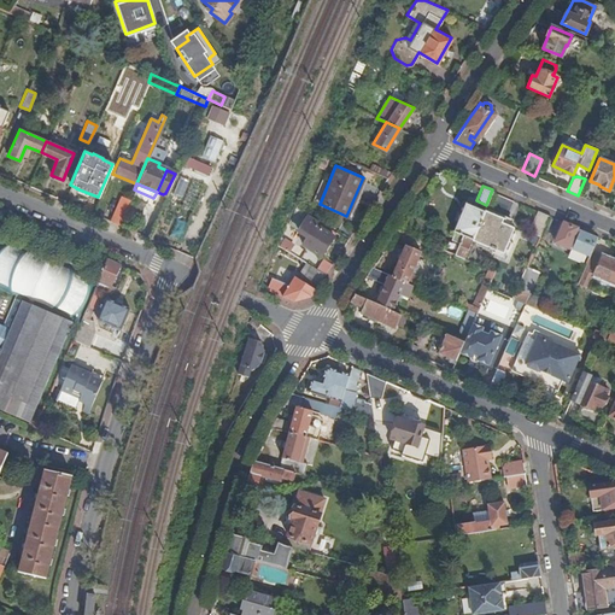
[(109,220),(118,224),(128,201),(118,198),(109,220)]
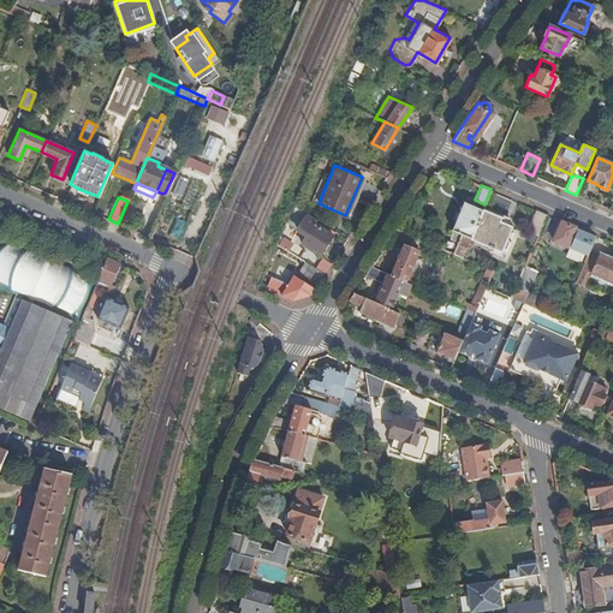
[(453,253),(463,257),(470,239),(482,209),(463,201),(451,230),(460,233),(453,253)]
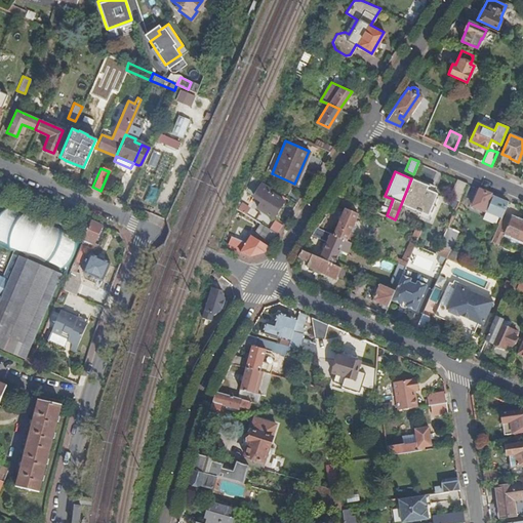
[(411,177),(411,178),(401,204),(428,215),(437,193),(427,188),(428,185),(411,177)]
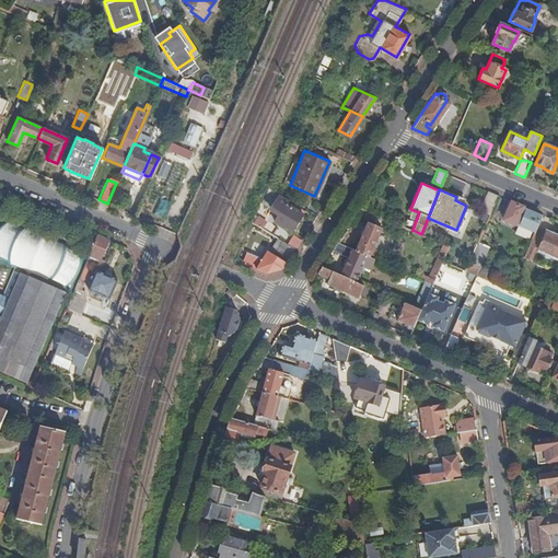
[(479,209),(489,213),(497,195),(487,190),(479,209)]
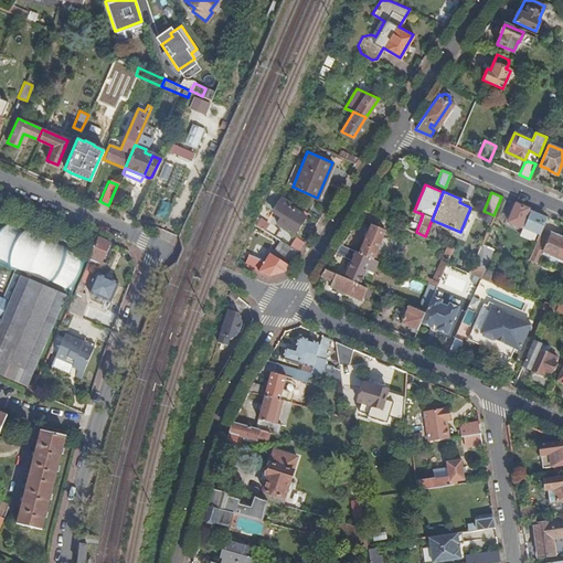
[(290,201),(280,194),(274,206),(283,213),(280,215),(276,222),(293,233),(304,215),(287,204),(290,201)]
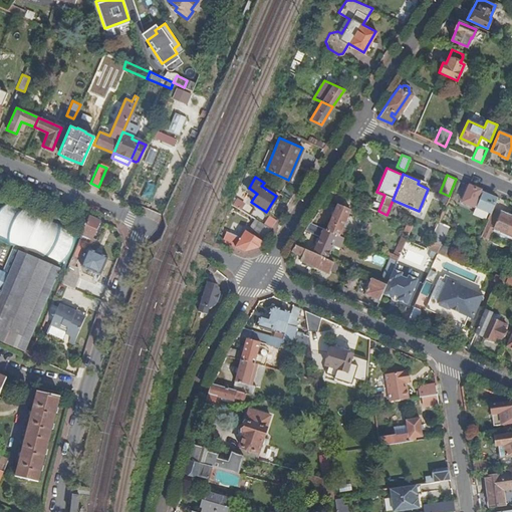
[(483,190),(469,184),(462,200),(472,205),(475,199),(492,207),(497,196),(483,190)]
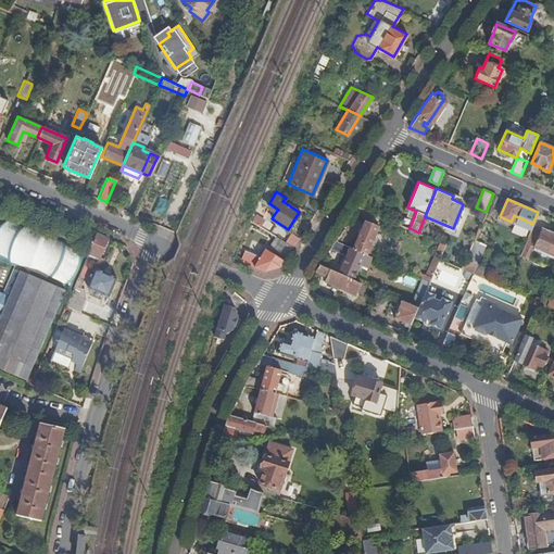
[(267,205),(276,212),(278,210),(269,203),(267,205)]
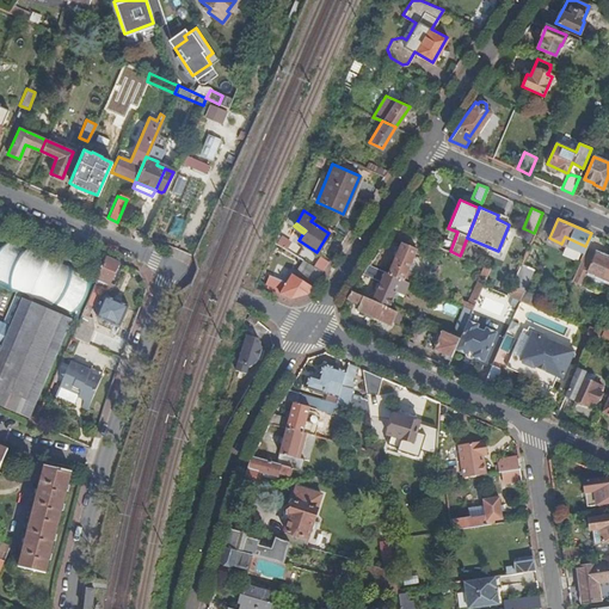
[(0,285),(75,319),(96,274),(2,234),(0,239),(0,285)]
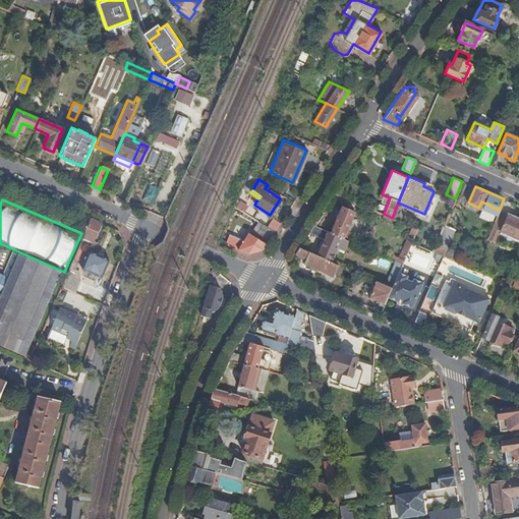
[(331,232),(348,240),(352,232),(347,230),(354,211),(342,206),(331,232)]
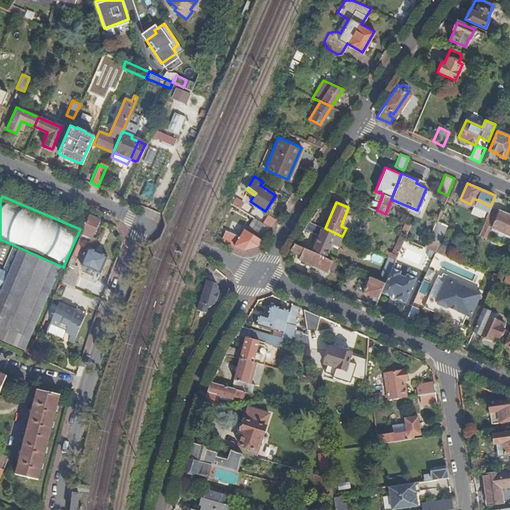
[(491,226),(509,234),(509,215),(509,216),(498,211),(496,215),(488,212),(478,235),(486,238),(491,226)]
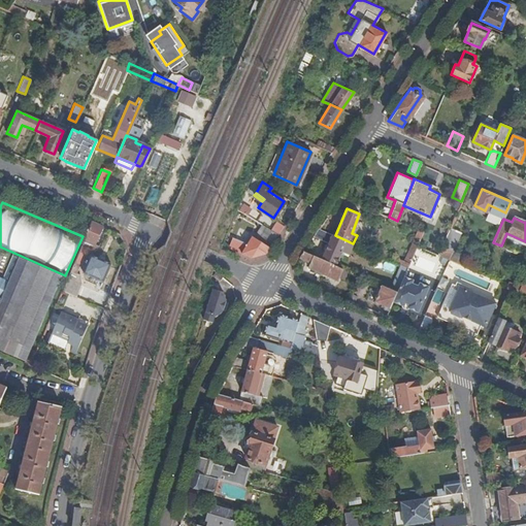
[(97,234),(101,226),(96,224),(90,221),(83,237),(83,239),(91,242),(95,233),(97,234)]
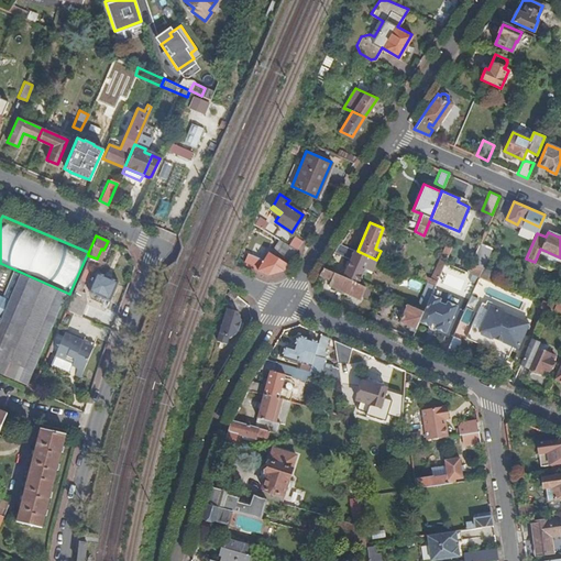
[(472,273),(477,276),(479,276),(491,248),(480,242),(468,272),(472,273)]
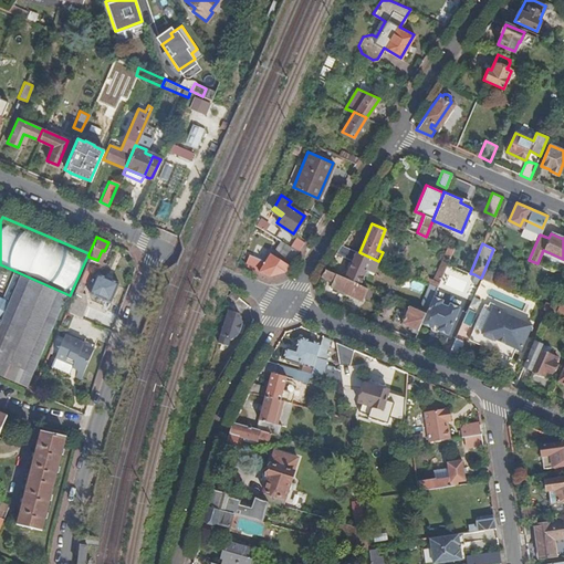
[(344,278),(361,284),(367,270),(375,273),(380,262),(378,261),(359,252),(341,244),(336,252),(353,259),(344,278)]
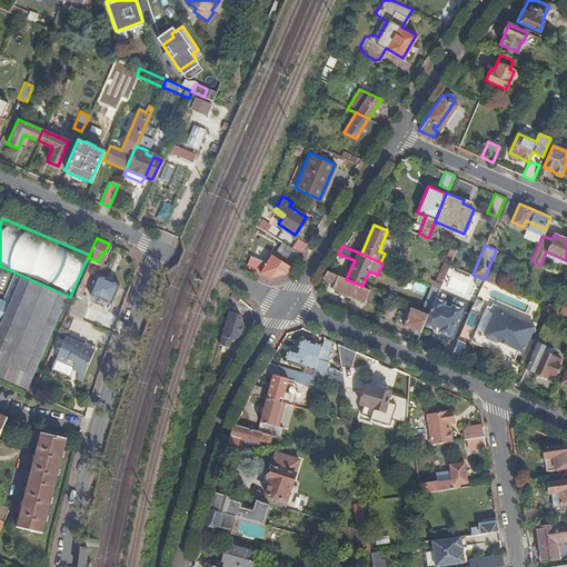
[(430,280),(429,284),(434,286),(439,288),(449,265),(456,250),(450,247),(435,281),(430,280)]
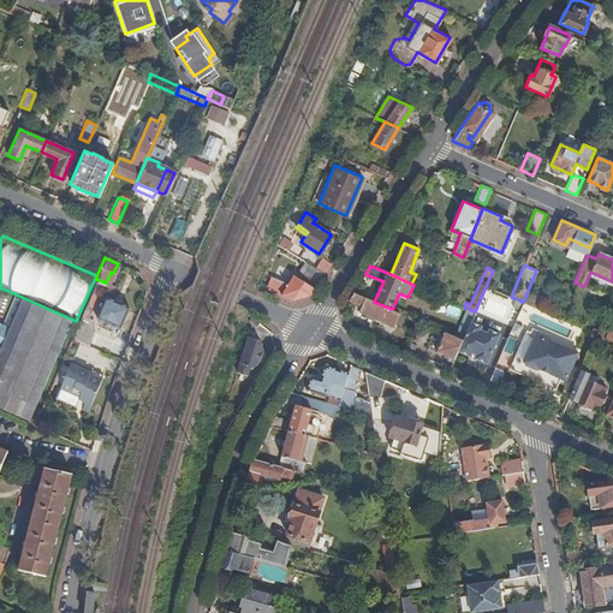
[(269,280),(266,289),(291,298),(309,293),(315,285),(319,279),(314,277),(308,285),(292,274),(284,286),(269,280)]
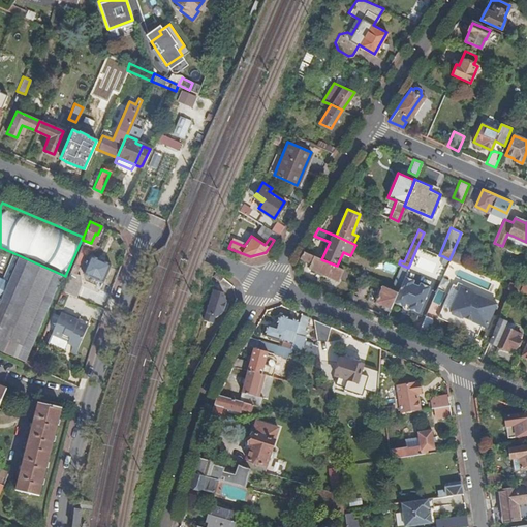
[(304,251),(300,257),(310,262),(308,268),(337,280),(340,273),(347,276),(349,272),(337,266),(321,259),(304,251)]
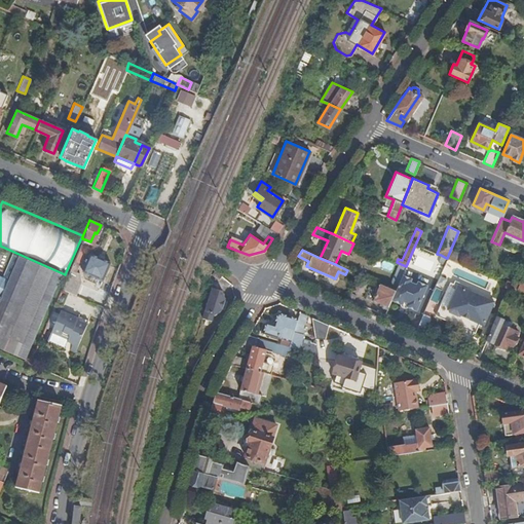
[(81,255),(76,253),(67,272),(71,274),(74,268),(75,269),(81,255)]
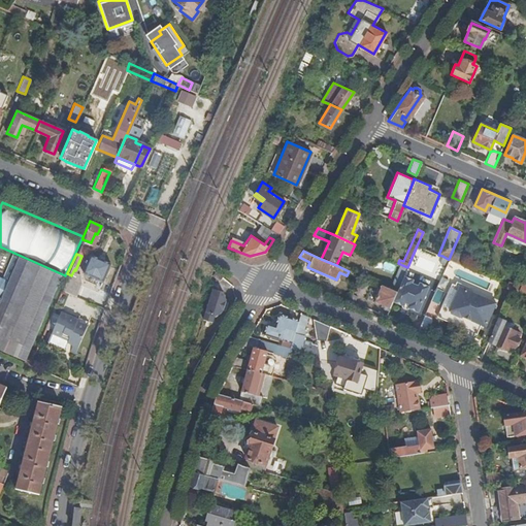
[(102,275),(108,263),(89,255),(83,268),(90,270),(88,274),(95,276),(96,273),(102,275)]
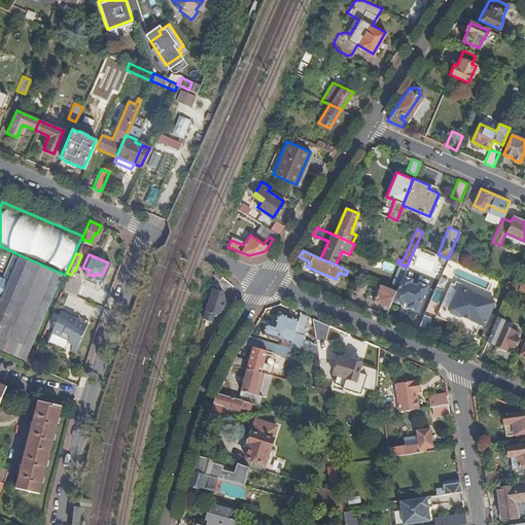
[(18,256),(7,281),(0,278),(0,349),(23,359),(60,274),(18,256)]
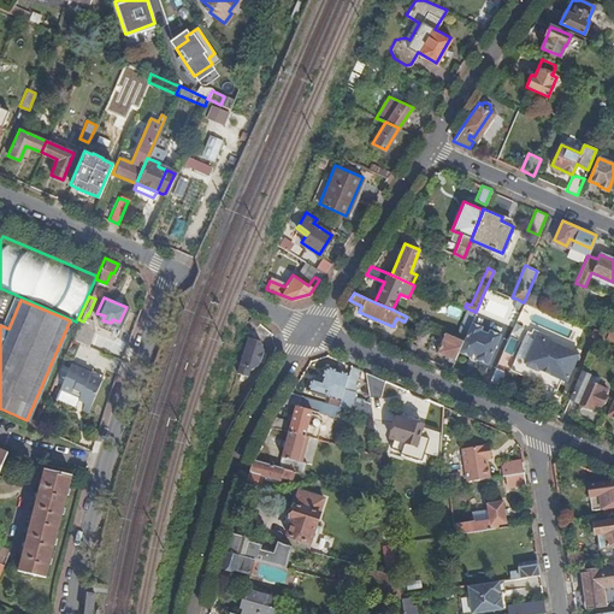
[(455,332),(454,336),(462,341),(471,322),(476,312),(470,310),(459,334),(455,332)]
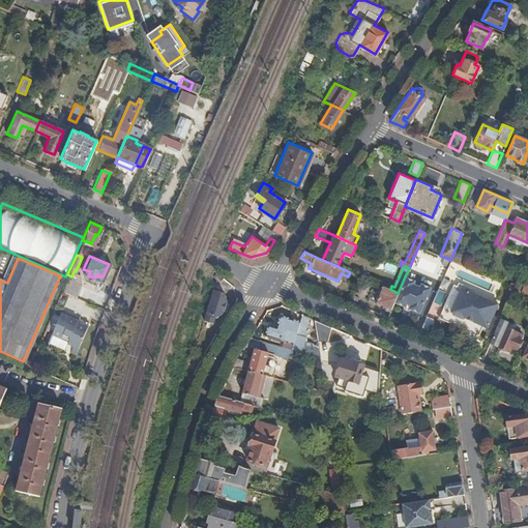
[(398,293),(394,301),(405,306),(407,303),(411,304),(409,308),(419,312),(431,288),(421,284),(420,287),(413,284),(414,281),(405,276),(398,293)]
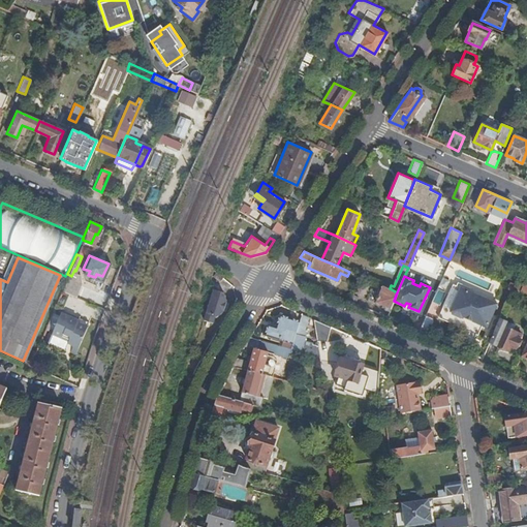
[(513,286),(518,289),(526,292),(526,284),(516,280),(514,284),(513,286)]
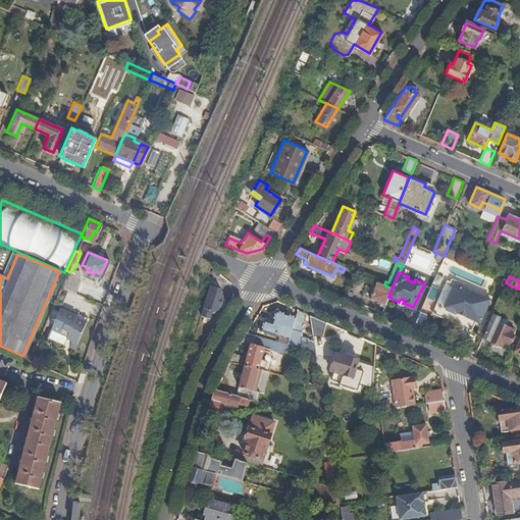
[(370,298),(385,305),(388,297),(392,289),(384,284),(376,281),(370,298)]
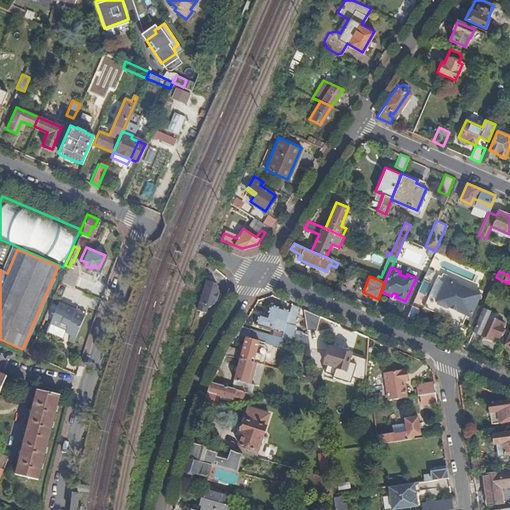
[(495,280),(493,283),(499,286),(501,280),(496,277),(495,280)]
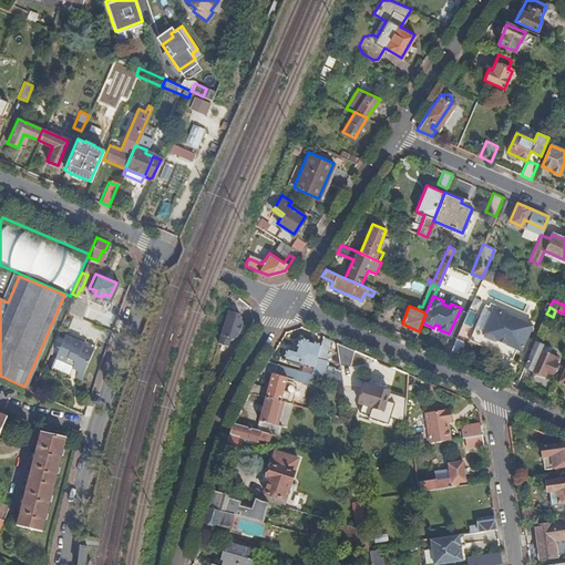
[(532,325),(493,308),(482,334),(522,350),(532,325)]
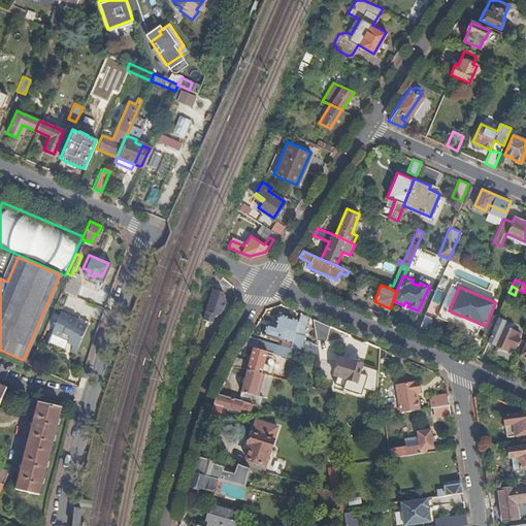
[(222,296),(211,293),(202,324),(211,327),(212,321),(221,317),(221,315),(222,315),(222,314),(224,306),(225,306),(225,305),(224,305),(225,304),(222,296)]
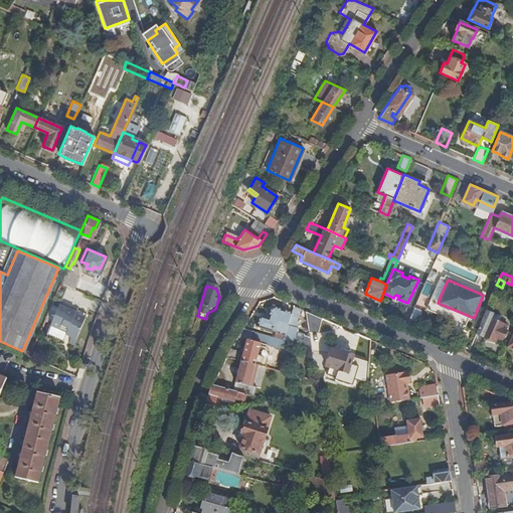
[(74,338),(83,318),(73,314),(75,310),(58,303),(49,325),(57,329),(59,327),(65,330),(64,333),(74,338)]
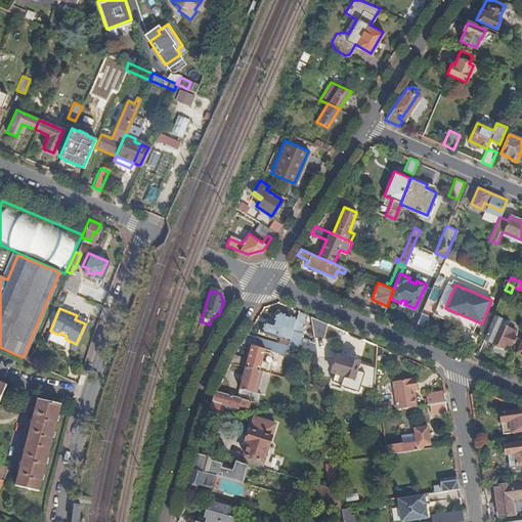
[(305,313),(299,310),(296,318),(277,312),(273,324),(265,321),(262,331),(281,337),(283,336),(290,338),(288,344),(290,345),(315,352),(314,342),(308,340),(309,339),(301,336),(301,335),(301,325),(305,313)]
